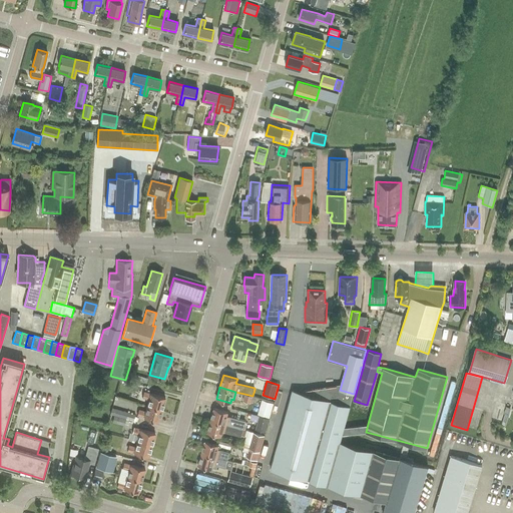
[(294,390),(272,470),(377,500),(386,502),(383,512),(414,512),(428,467),(340,441),(342,435),(366,432),(368,424),(344,427),(350,406),(354,394),(340,390),(333,392),(327,393),(325,399),(294,390)]
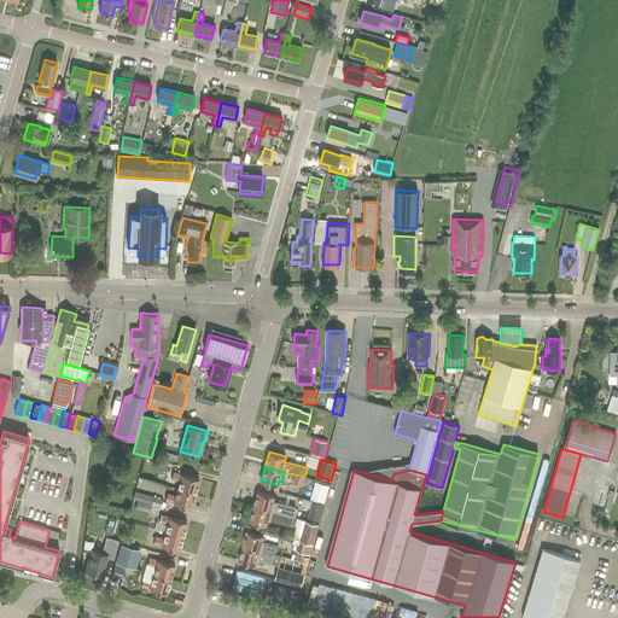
[(178,489),(196,494),(199,479),(181,474),(174,472),(172,479),(180,482),(178,489)]
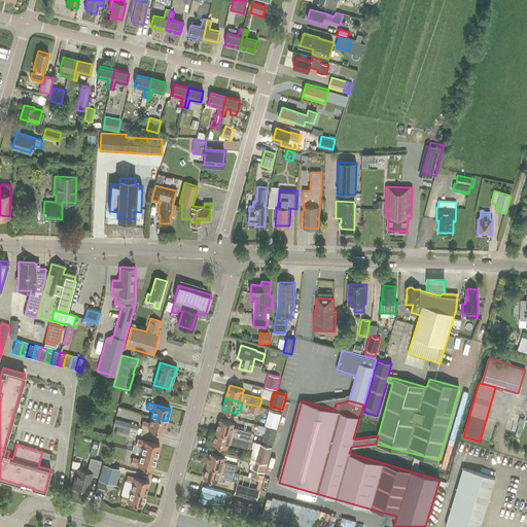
[(251,405),(249,412),(257,414),(259,407),(251,405)]
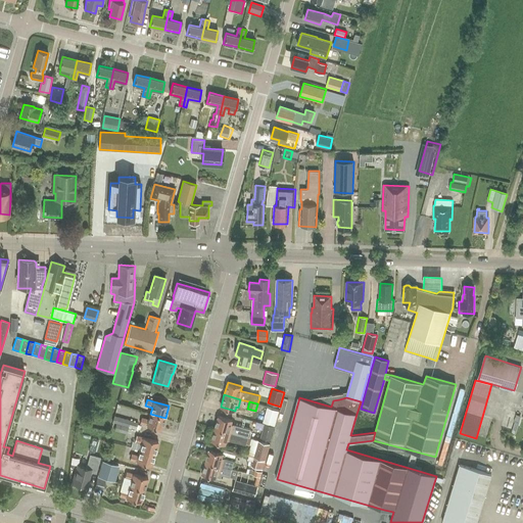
[(267,408),(263,422),(275,426),(279,411),(267,408)]
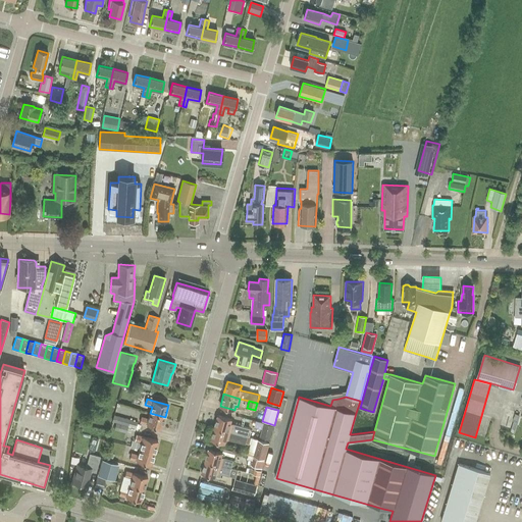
[(161,429),(165,417),(150,413),(148,419),(142,417),(140,422),(147,424),(147,425),(161,429)]
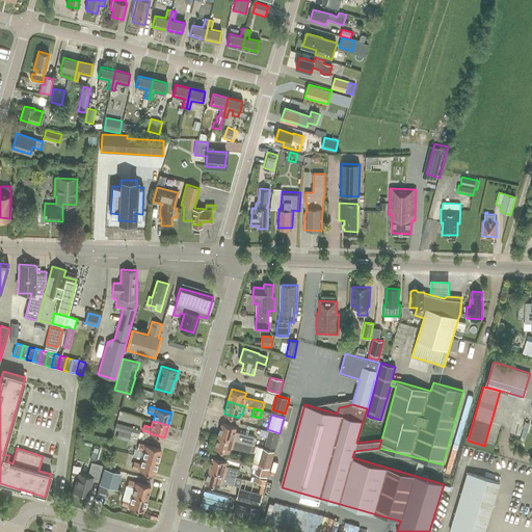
[(114,429),(138,436),(140,429),(116,423),(114,429)]
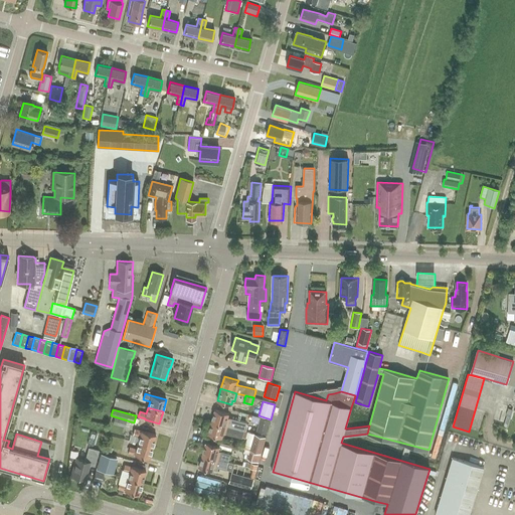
[(211,421),(244,431),(246,422),(227,417),(229,413),(215,409),(211,421)]
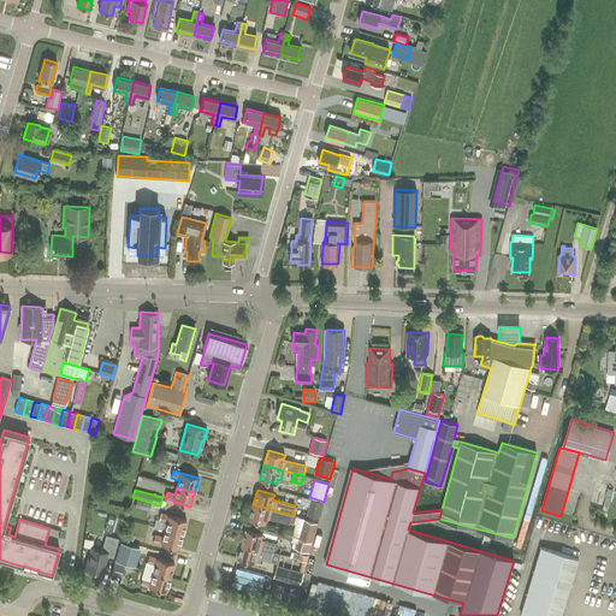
[(149,511),(152,503),(137,498),(135,507),(149,511)]
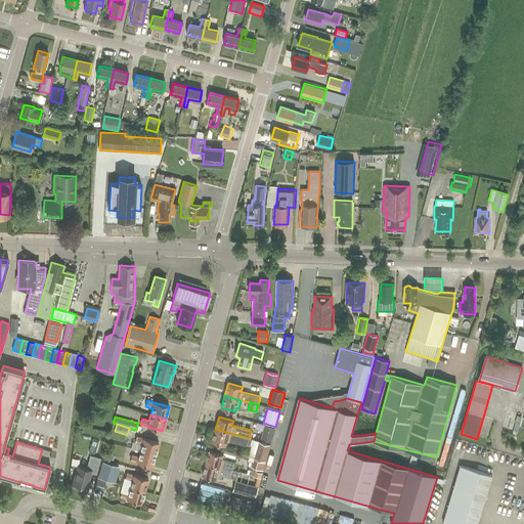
[(271,442),(275,428),(265,425),(261,439),(271,442)]
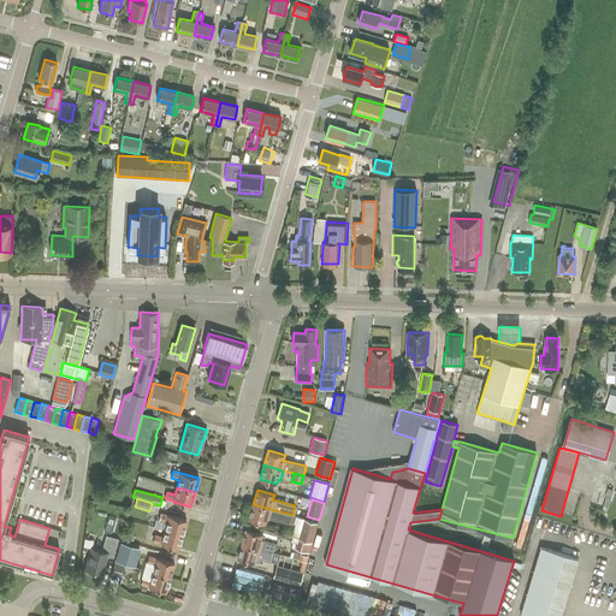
[(296,516),(292,515),(253,504),(249,519),(266,523),(267,519),(270,519),(290,523),(294,525),(296,516)]
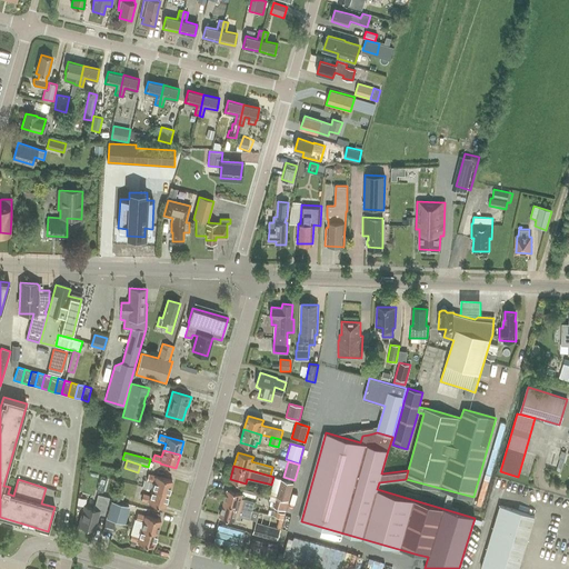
[(152,489),(169,493),(172,480),(156,476),(149,473),(147,480),(155,482),(152,489)]
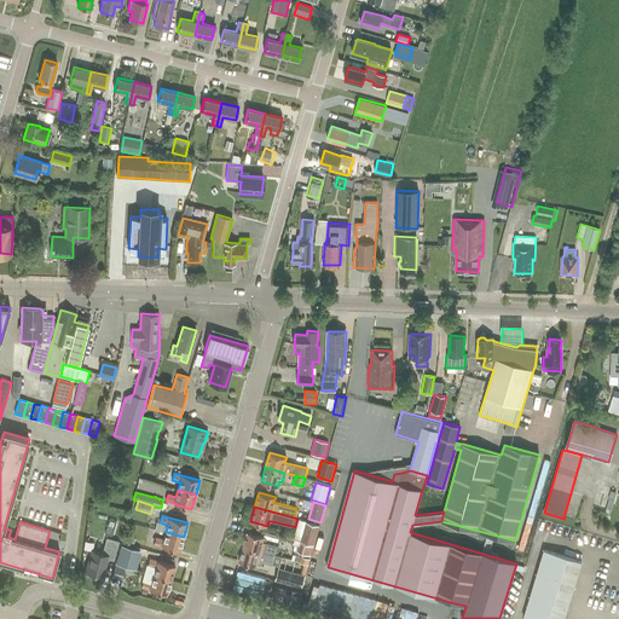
[(314,544),(319,525),(306,521),(300,541),(314,544)]
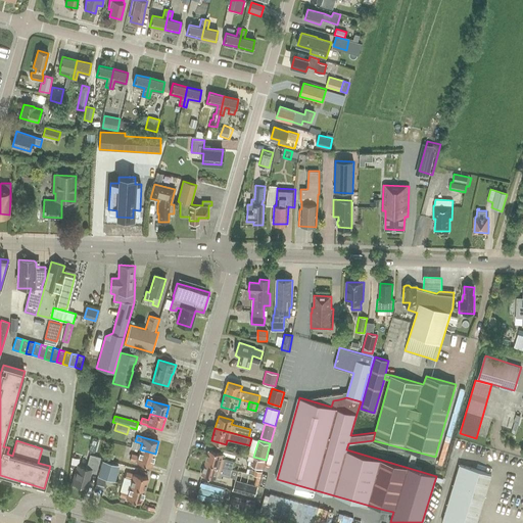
[(237,453),(225,448),(223,455),(235,458),(237,453)]
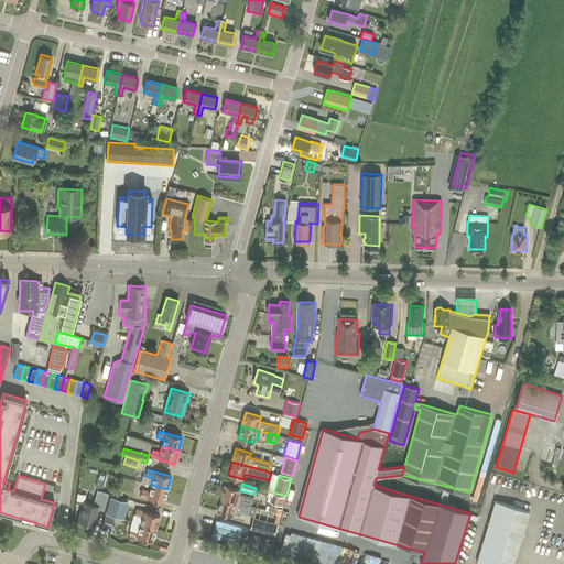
[(163,502),(167,489),(151,485),(149,491),(142,489),(140,496),(148,498),(163,502)]
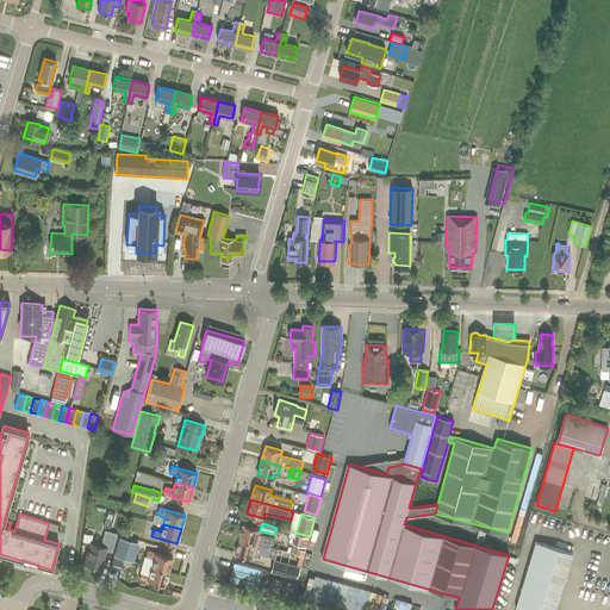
[(240,539),(271,547),(273,537),(259,534),(260,529),(244,524),(240,539)]
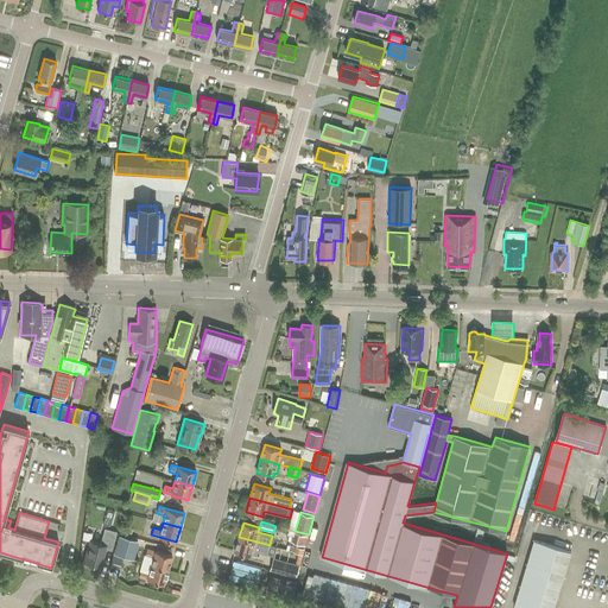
[(126,525),(124,532),(137,536),(138,529),(126,525)]
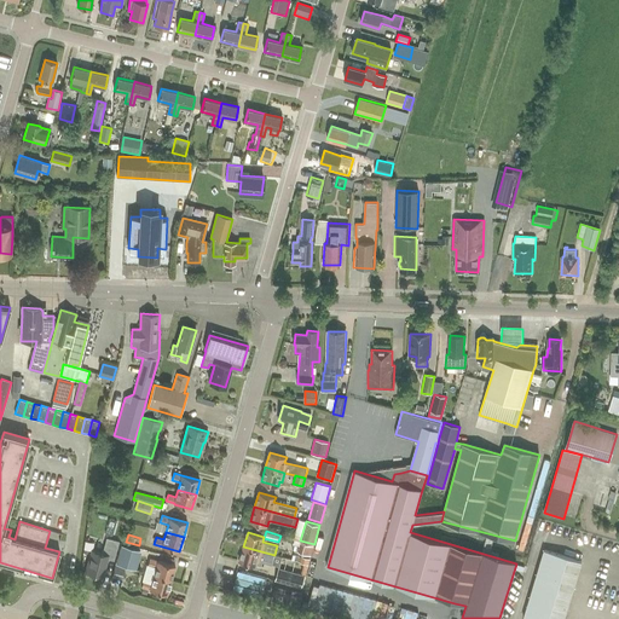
[(114,560),(119,542),(106,538),(102,554),(92,551),(86,572),(102,577),(106,559),(114,560)]
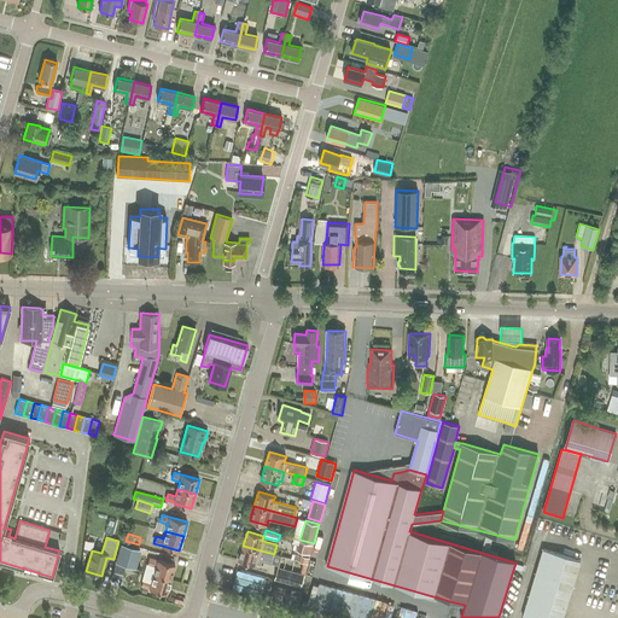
[(314,546),(299,542),(297,551),(310,555),(314,546)]
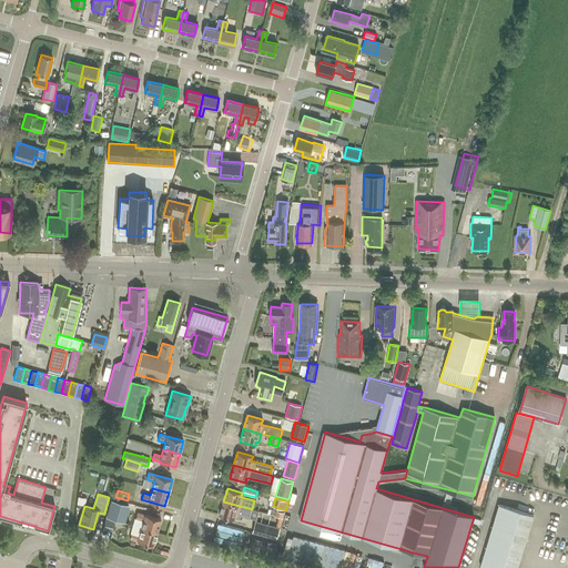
[(111,499),(107,517),(125,523),(130,505),(111,499)]
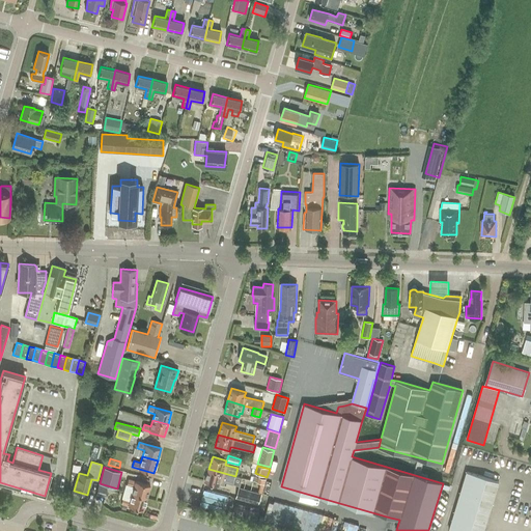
[(241,478),(235,476),(208,469),(205,481),(220,485),(220,484),(224,485),(225,482),(233,484),(233,482),(239,484),(241,478)]
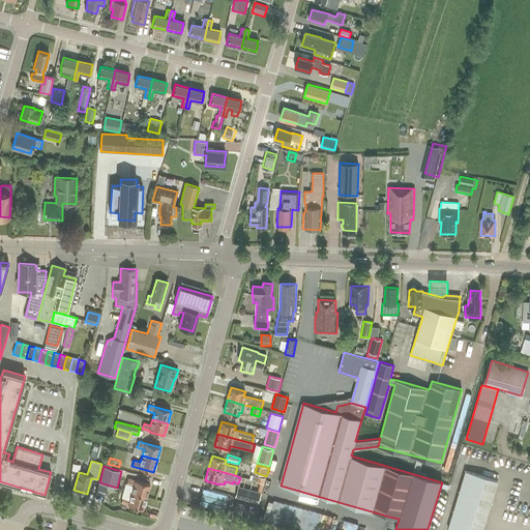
[(482,529),(499,480),(467,470),(449,529),(450,529),(449,529),(482,529)]
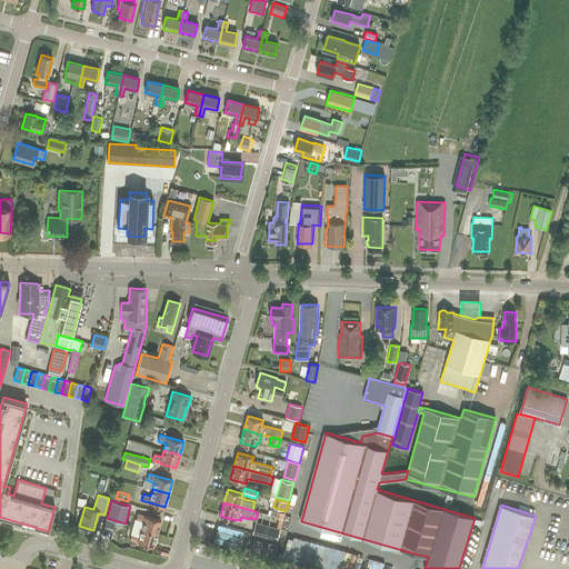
[(279,518),(286,520),(287,513),(277,511),(277,512),(267,510),(266,515),(279,518)]
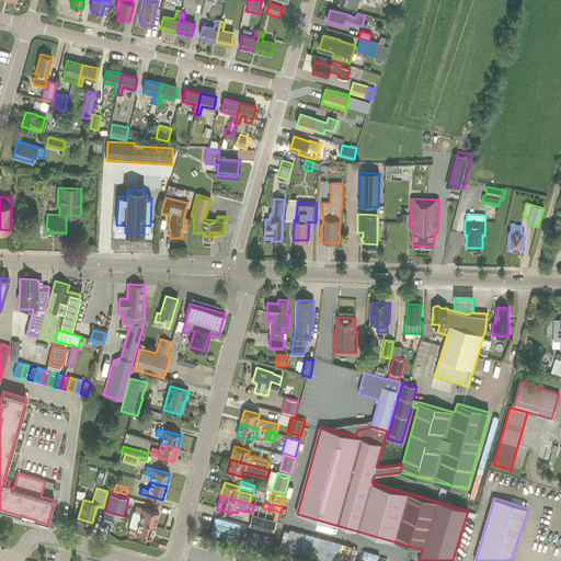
[(139,522),(156,526),(159,513),(142,508),(136,506),(134,513),(141,515),(139,522)]
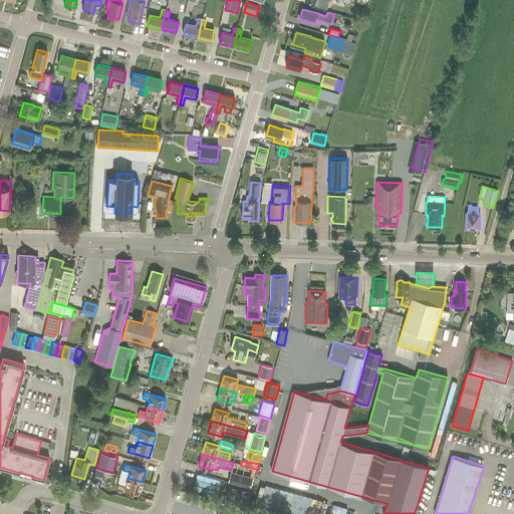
[(103,470),(96,469),(93,479),(101,481),(103,470)]
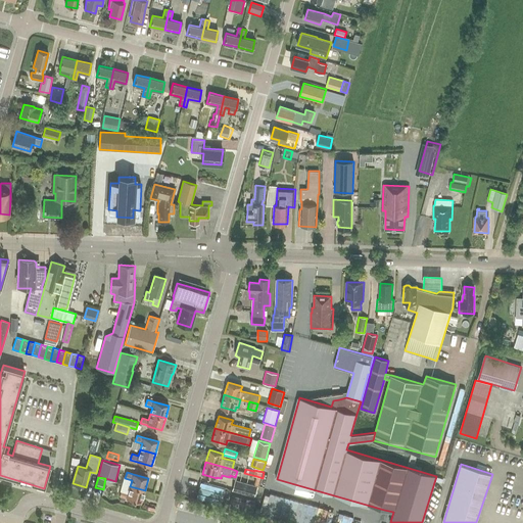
[(257,486),(254,485),(235,480),(232,490),(254,496),(257,486)]
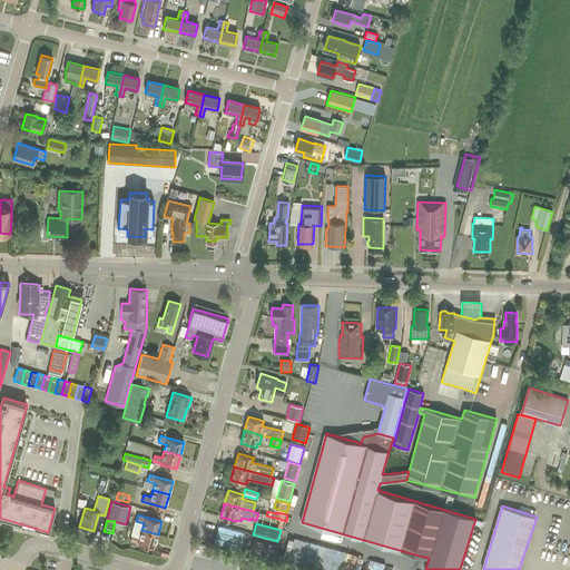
[(154,548),(158,534),(141,530),(139,537),(133,534),(130,541),(138,543),(154,548)]
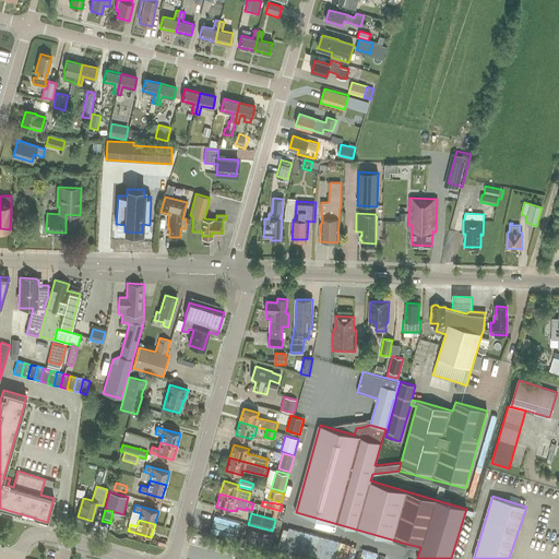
[(313,558),(346,558),(349,547),(342,545),(341,549),(317,542),(311,558),(313,558)]
